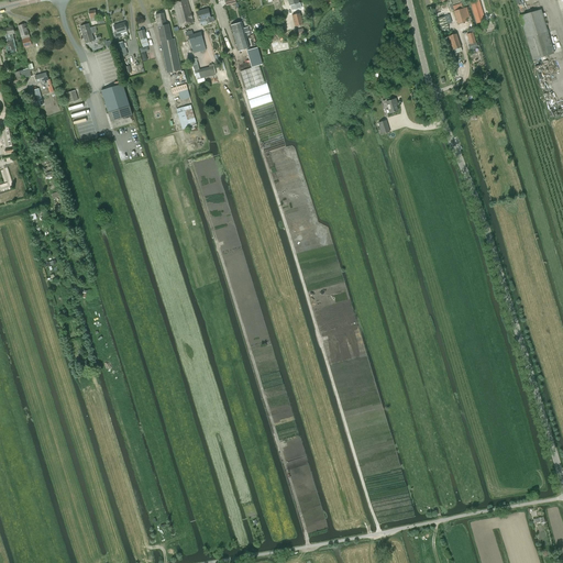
[(187,0),(184,0),(176,2),(174,3),(180,26),(194,22),(187,0)]
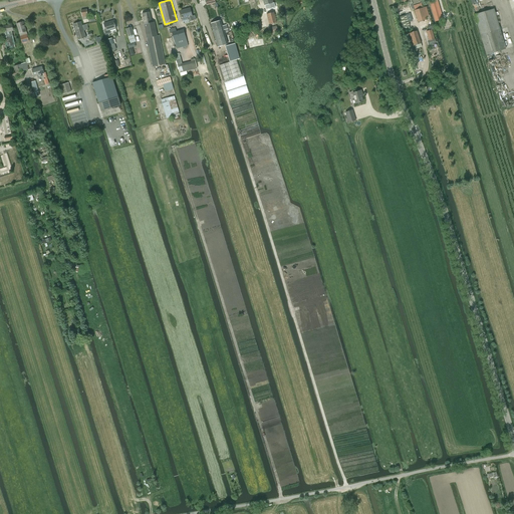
[(185,9),(180,11),(182,18),(188,17),(189,20),(189,21),(190,21),(194,20),(196,19),(195,15),(192,16),(190,8),(186,9),(185,9)]
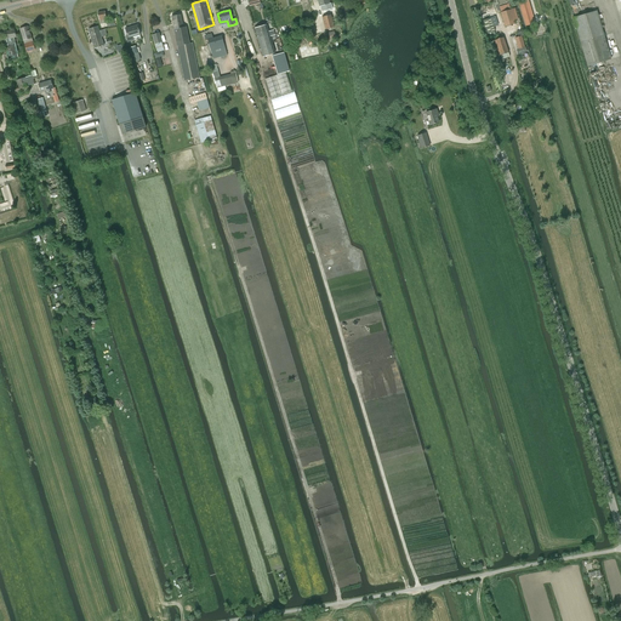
[(511,10),(501,12),(505,27),(516,24),(511,10)]
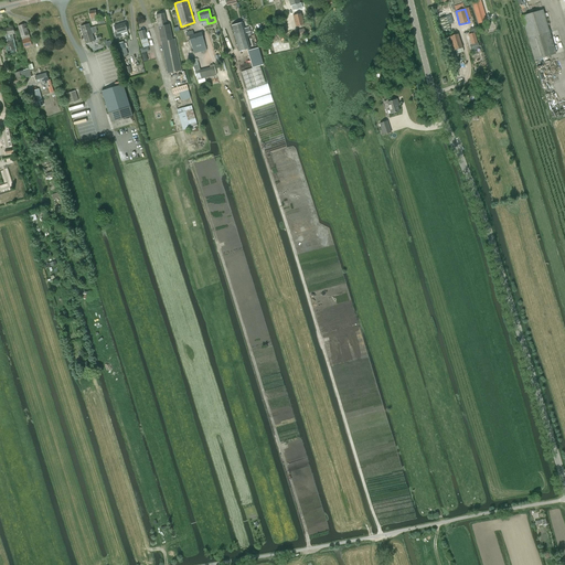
[(534,60),(556,53),(543,10),(521,17),(534,60)]
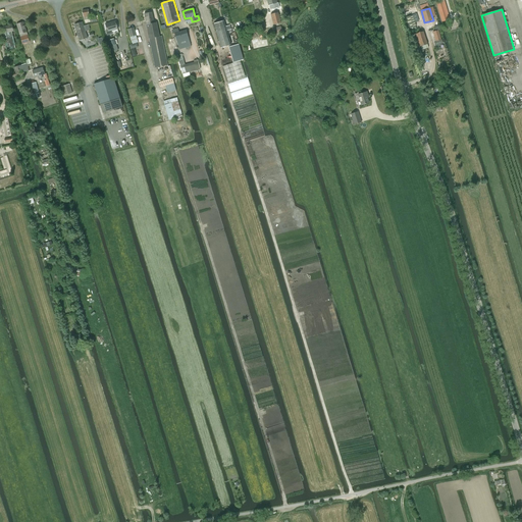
[(152,12),(145,13),(147,23),(154,22),(152,12)]
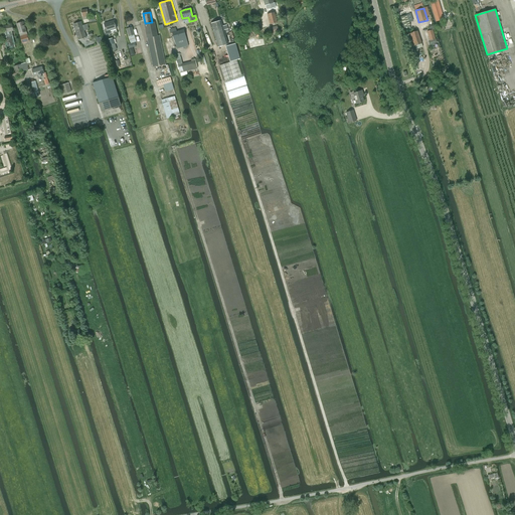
[(274,12),(268,14),(270,24),(277,22),(275,12),(274,12)]
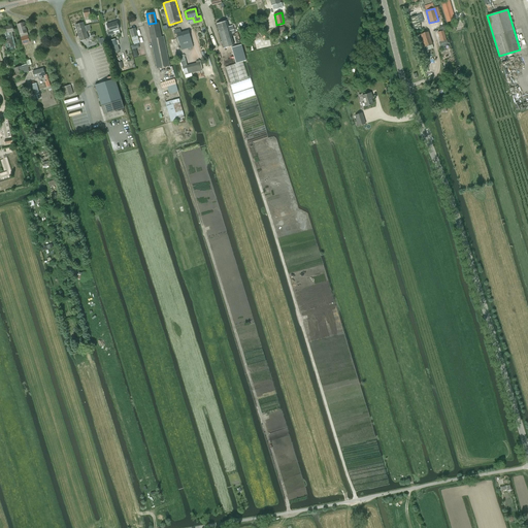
[(417,15),(409,18),(413,25),(420,23),(424,22),(422,13),(417,15)]
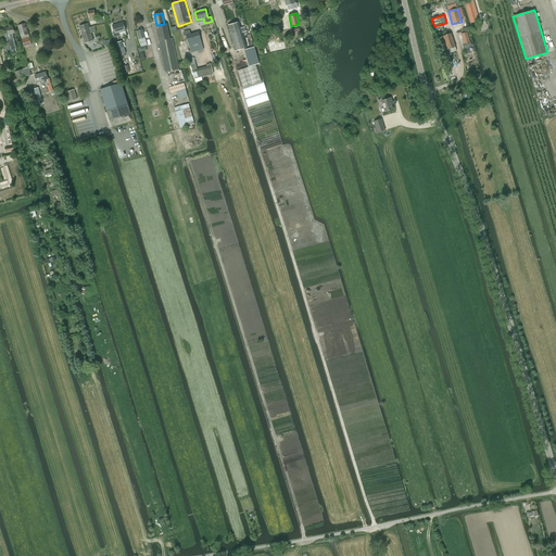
[(123,22),(113,25),(114,32),(113,32),(114,37),(119,36),(118,33),(126,30),(123,22)]
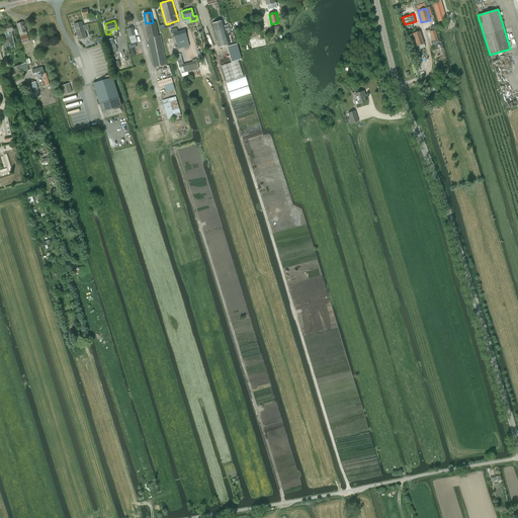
[(16,24),(20,36),(23,44),(29,41),(27,34),(23,21),(16,24)]
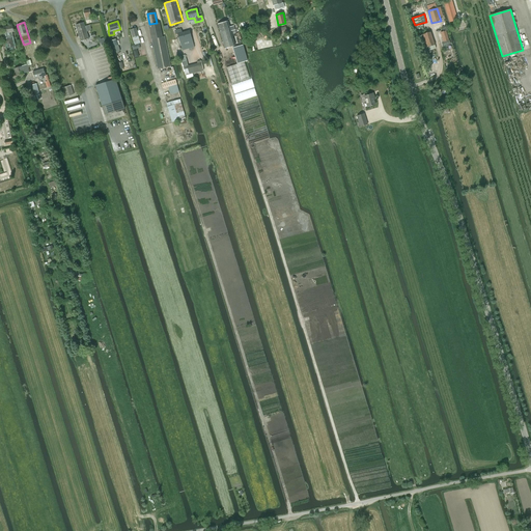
[(228,22),(218,25),(225,49),(235,46),(232,35),(230,31),(232,30),(235,30),(234,26),(229,27),(228,22)]
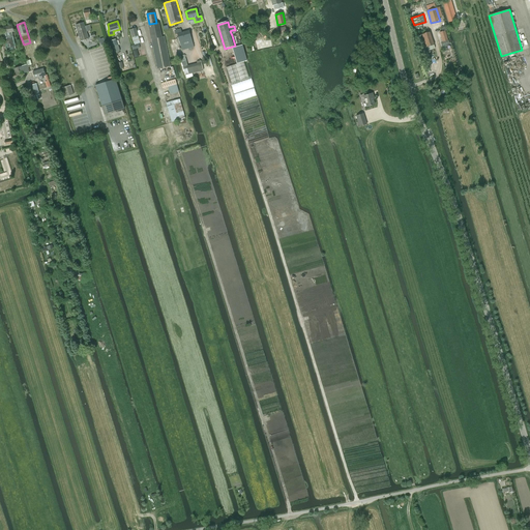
[(81,41),(89,38),(84,23),(76,25),(81,41)]
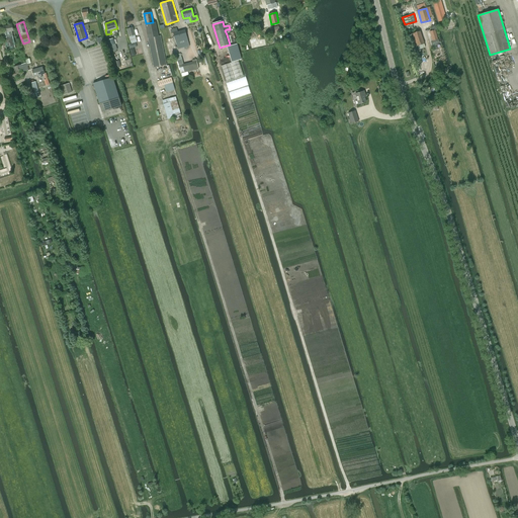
[(153,22),(146,23),(148,37),(158,35),(156,22),(153,22)]
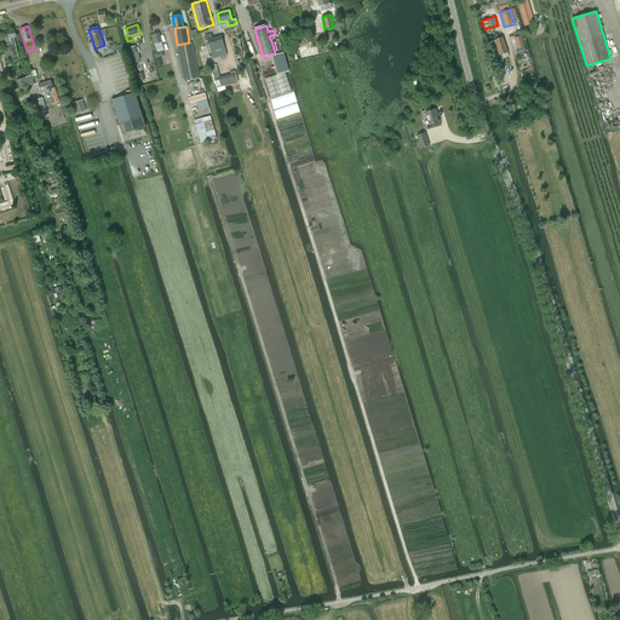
[(15,29),(0,32),(1,39),(4,39),(5,42),(15,41),(15,38),(16,38),(15,29)]
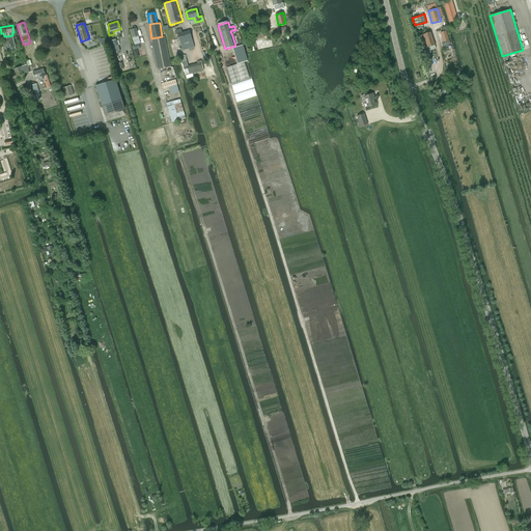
[(443,31),(440,32),(443,43),(442,43),(444,46),(446,46),(446,47),(449,46),(448,45),(450,44),(449,40),(446,30),(447,30),(446,27),(442,28),(443,31)]
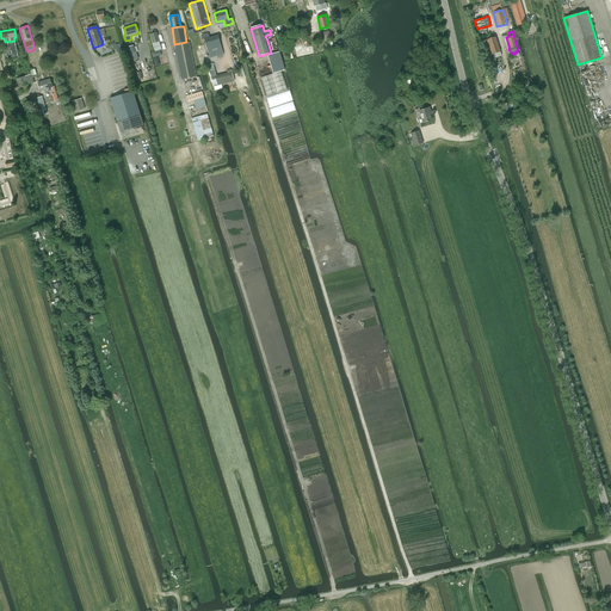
[(161,49),(159,41),(156,32),(150,35),(153,43),(155,51),(161,49)]
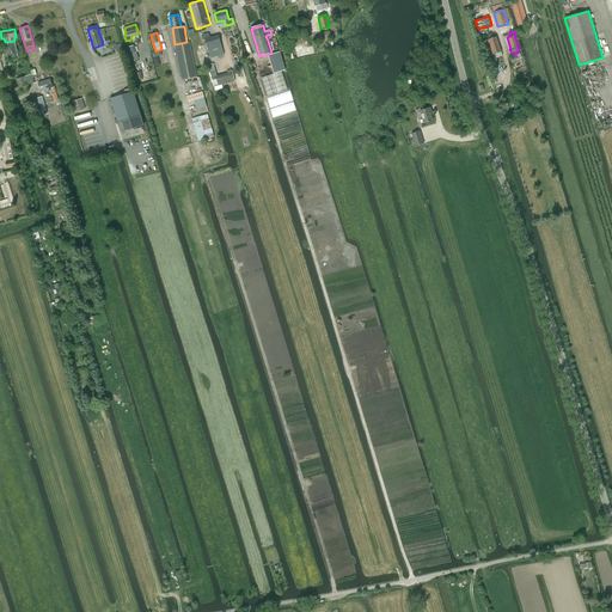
[(209,37),(204,38),(210,59),(224,54),(219,35),(209,37)]
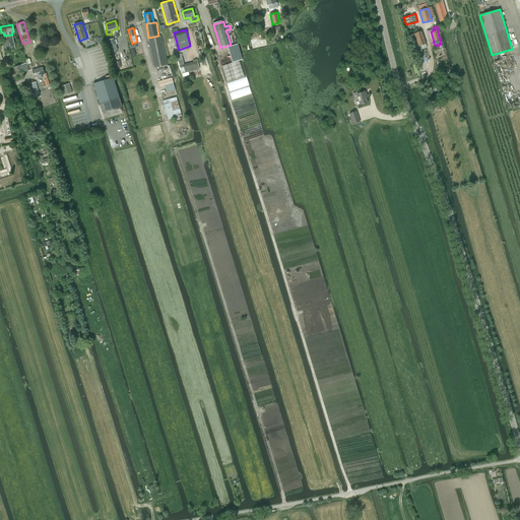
[(412,48),(426,44),(423,31),(408,36),(412,48)]
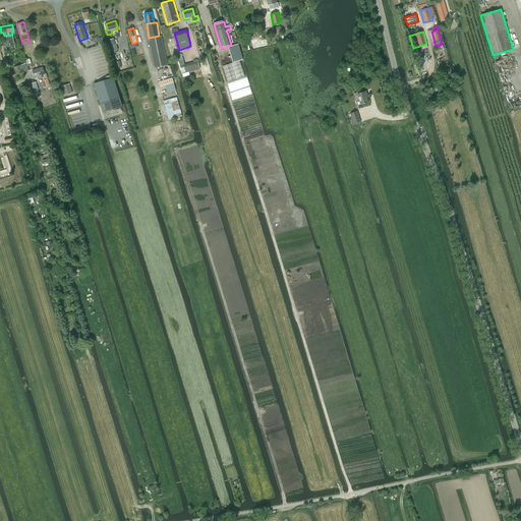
[(12,35),(4,36),(7,50),(15,48),(12,35)]
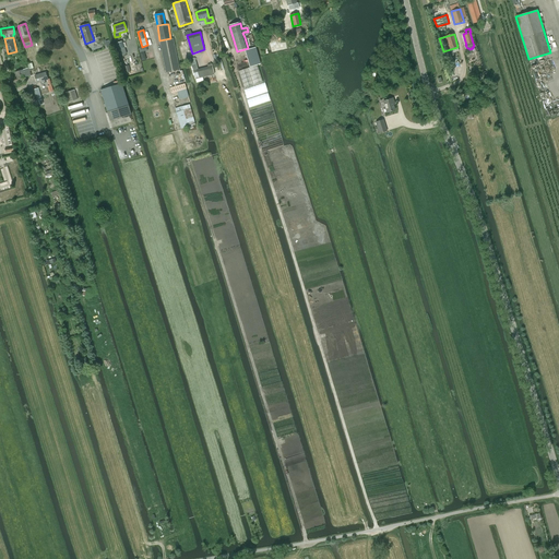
[(170,38),(159,40),(166,72),(179,70),(174,38),(170,38)]
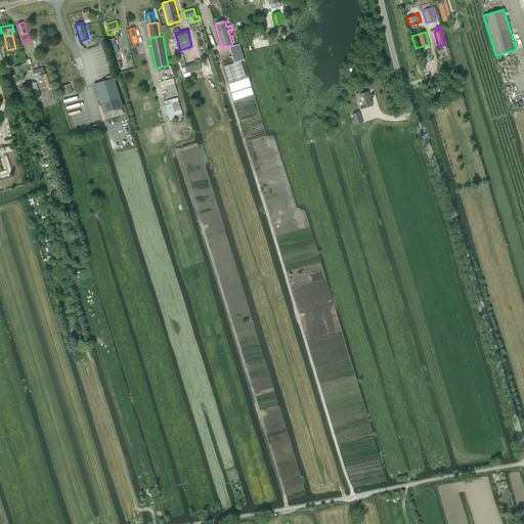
[(273,43),(271,36),(258,40),(259,45),(268,42),(269,45),(273,43)]
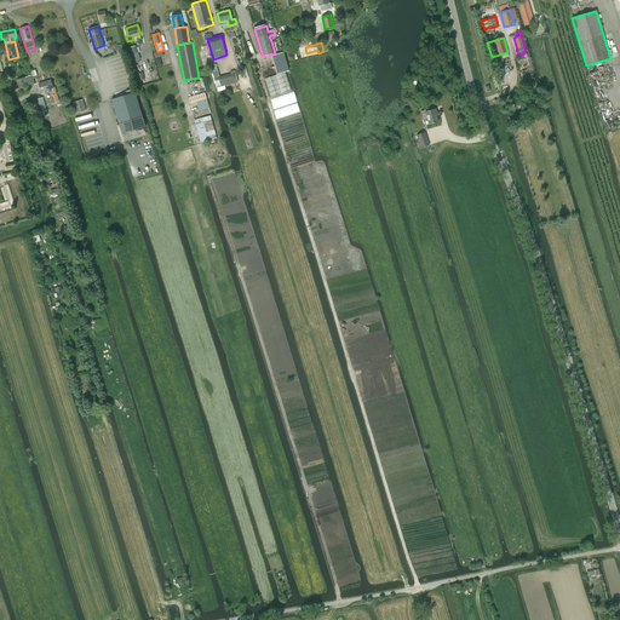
[(283,52),(271,56),(276,75),(290,70),(283,52)]
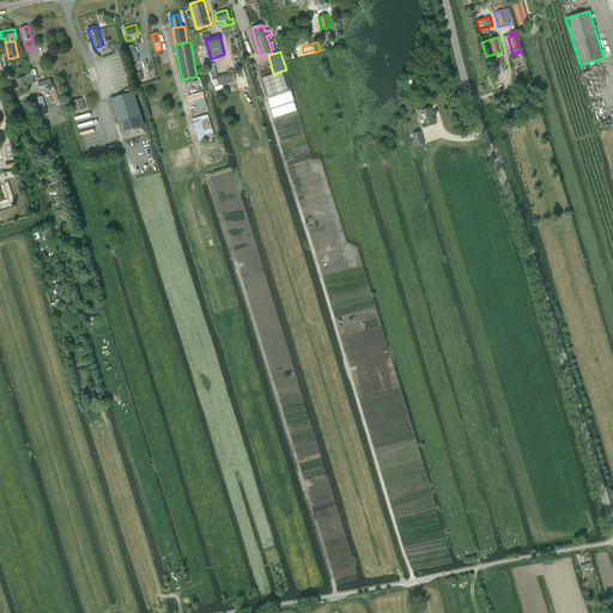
[(283,72),(261,78),(267,97),(289,90),(283,72)]
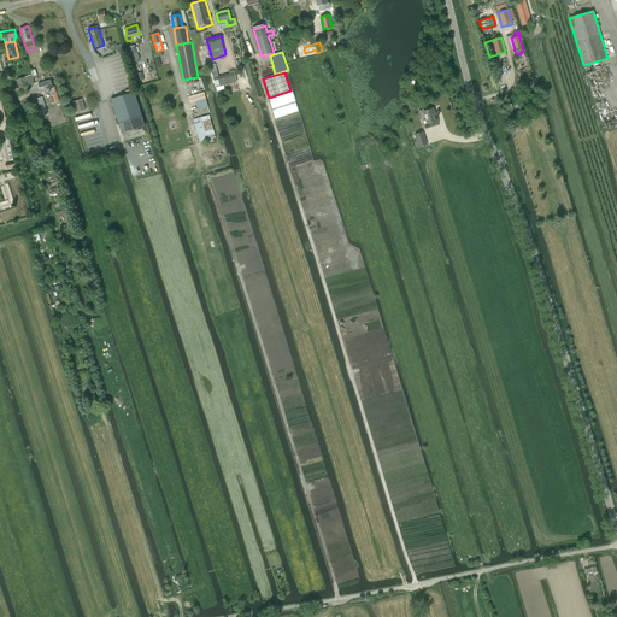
[(25,77),(17,80),(18,87),(19,88),(28,86),(25,77)]
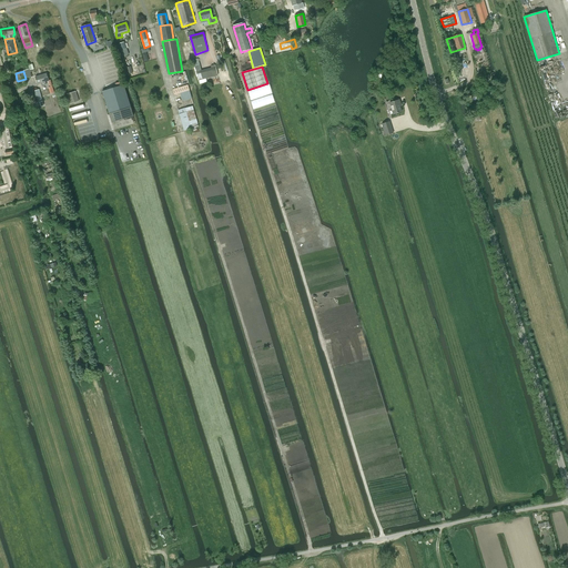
[(478,83),(492,80),(489,72),(476,75),(478,83)]
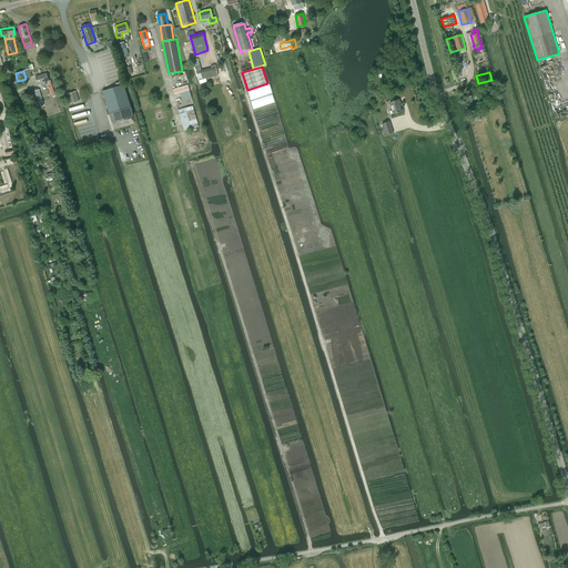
[(36,77),(38,84),(41,83),(42,87),(47,85),(46,82),(49,81),(47,73),(36,77)]
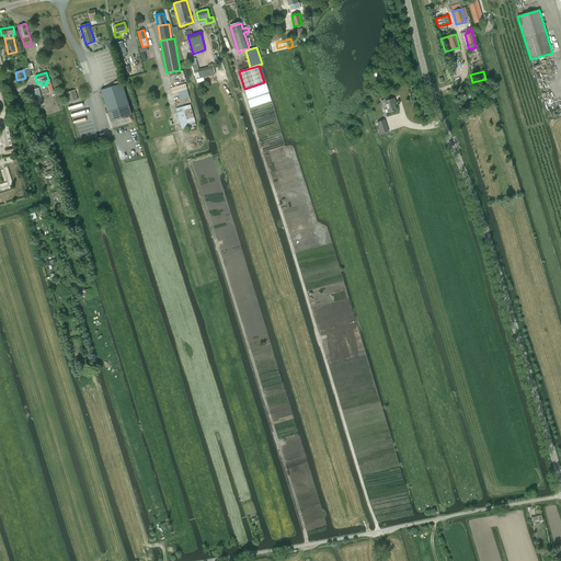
[(111,122),(132,115),(122,83),(101,90),(111,122)]
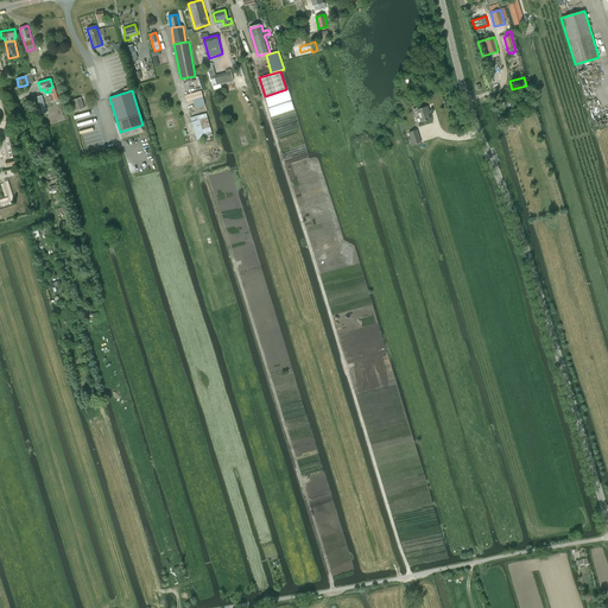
[(187,101),(202,96),(201,92),(185,96),(187,101)]
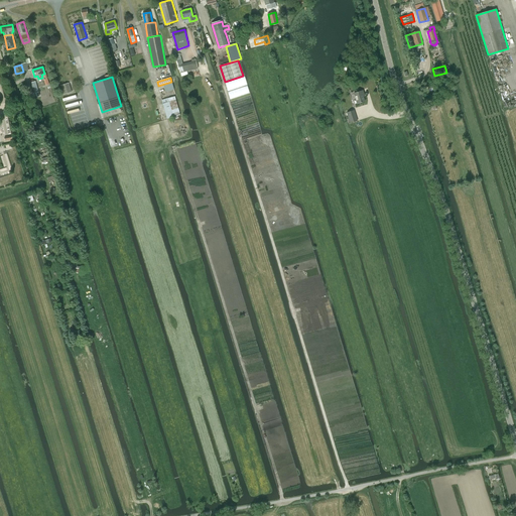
[(63,95),(72,92),(70,83),(60,86),(63,95)]
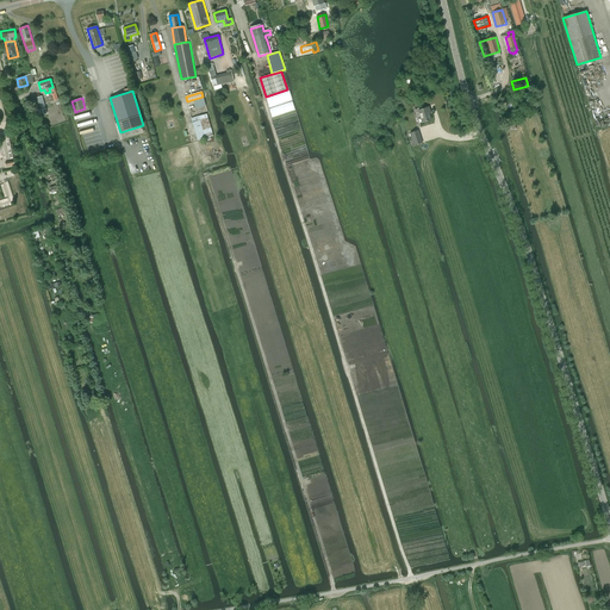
[(422,123),(431,120),(429,113),(430,112),(429,107),(418,111),(422,123)]
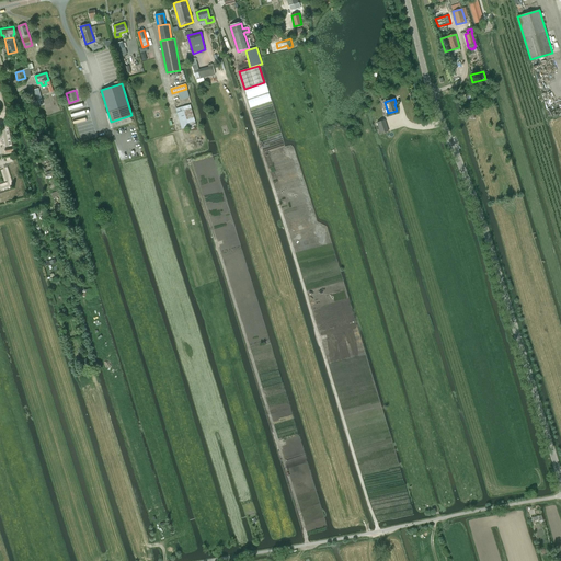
[(176,113),(182,129),(196,125),(191,104),(183,106),(175,109),(178,113),(176,113)]
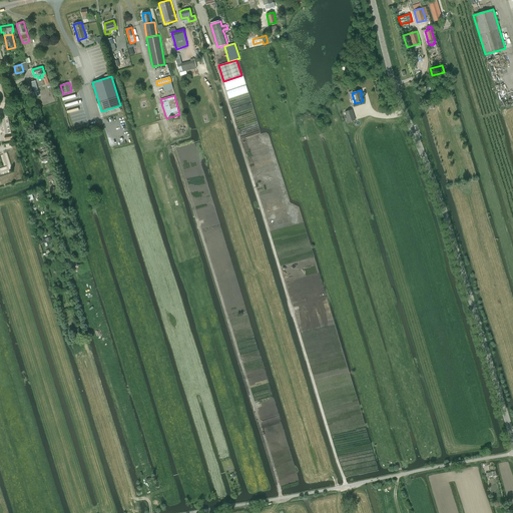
[(348,122),(355,120),(352,110),(345,112),(348,122)]
